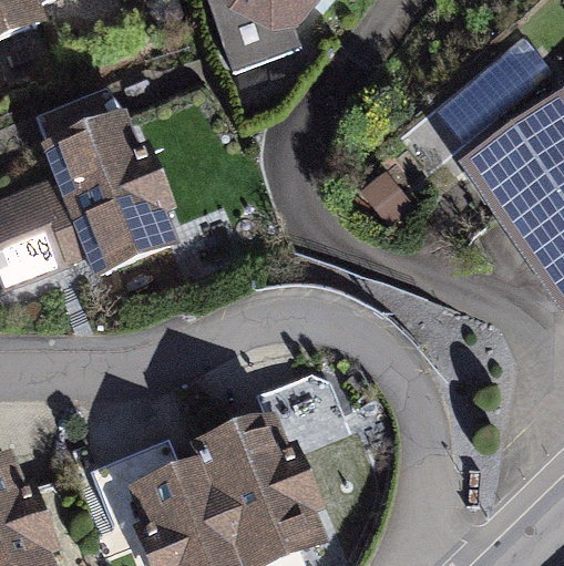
[(0,35),(45,18),(39,1),(42,0),(0,0),(0,35)]
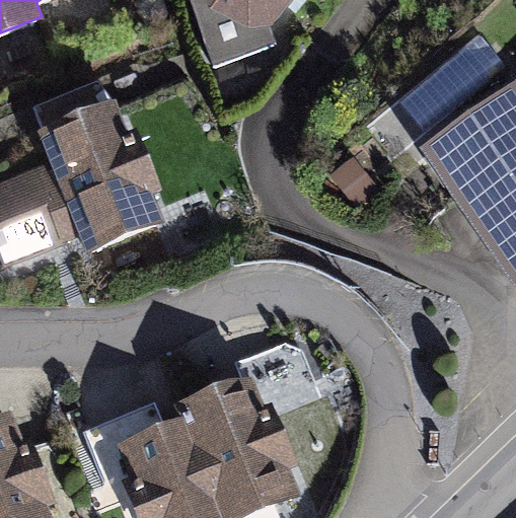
[(188,0),(212,69),(275,46),(269,27),(290,0),(188,0)]
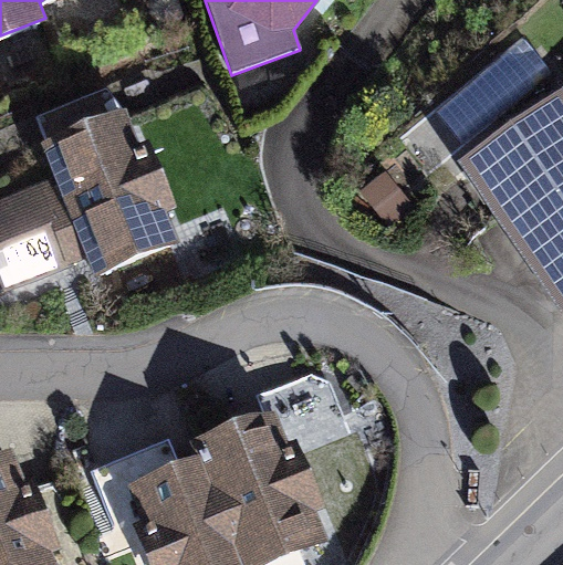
[(529,49),(413,119),(433,153),(549,82),(529,49)]
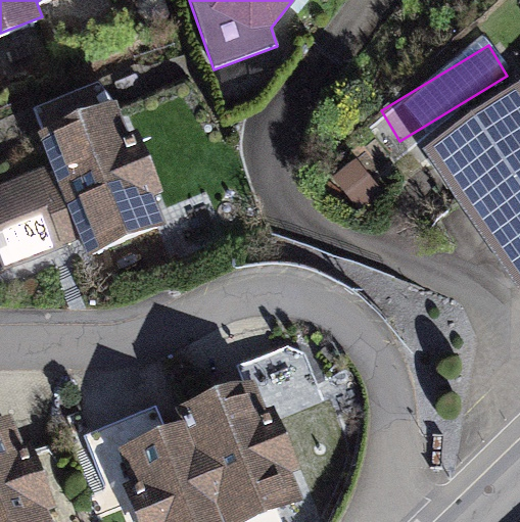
[(519,82),(518,80),(420,146),(517,288),(519,285),(519,82)]
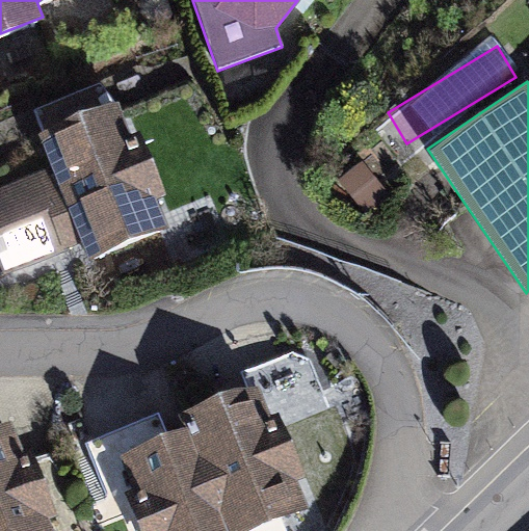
[(55,169),(0,191),(0,265),(3,273),(84,242),(89,256),(167,226),(156,198),(167,194),(141,128),(131,132),(117,98),(38,128),(55,169)]
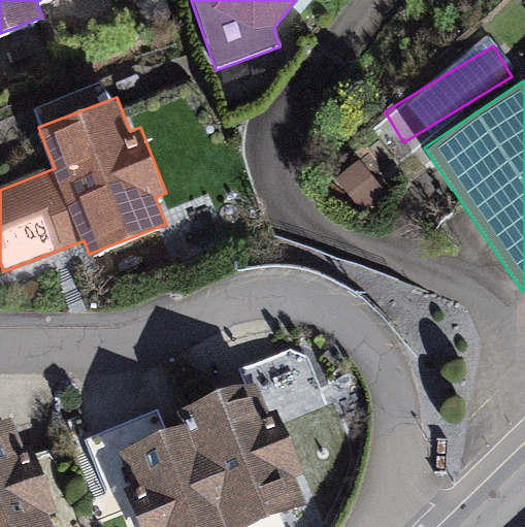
[(357,160),(333,178),(361,213),(385,195),(357,160)]
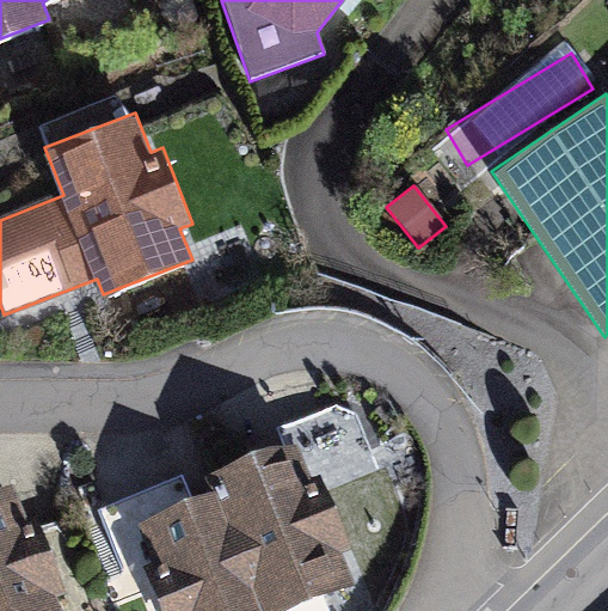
[(284,610),(354,584),(342,551),(350,548),(321,471),(309,475),(296,440),(210,474),(216,490),(141,520),(157,560),(143,564),(161,610),(284,610)]
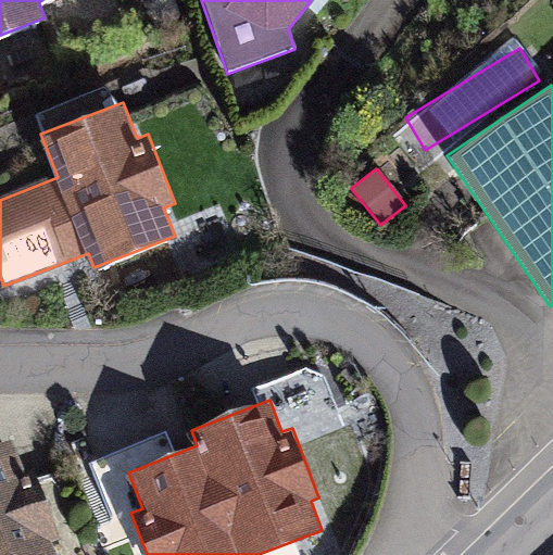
[(59,554),(55,545),(63,542),(34,463),(23,466),(12,437),(0,441),(0,554),(59,554)]
